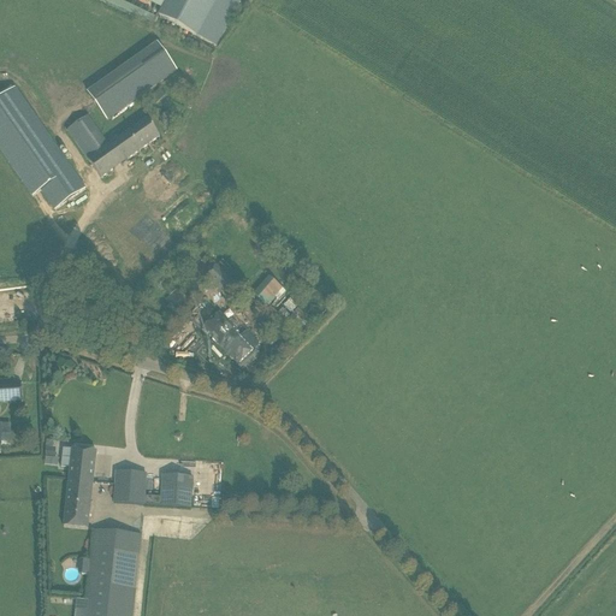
[(241,0),(166,0),(159,16),(217,46),(241,0)]
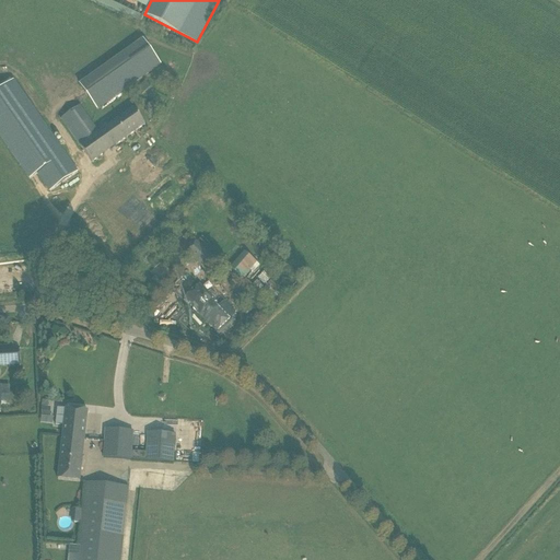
[(161,66),(142,39),(79,84),(96,109),(161,66)]
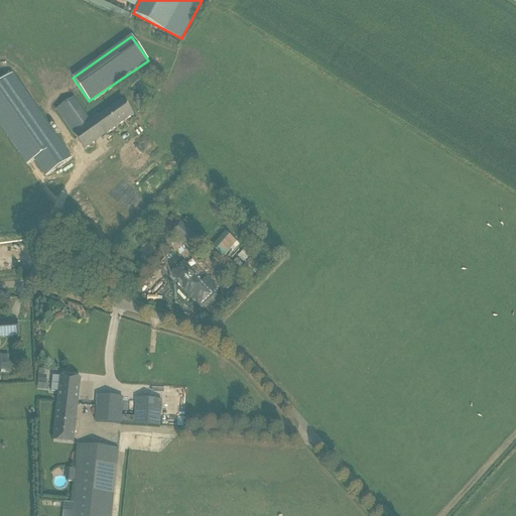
[(13,77),(0,85),(0,128),(27,167),(34,162),(45,177),(72,159),(13,77)]
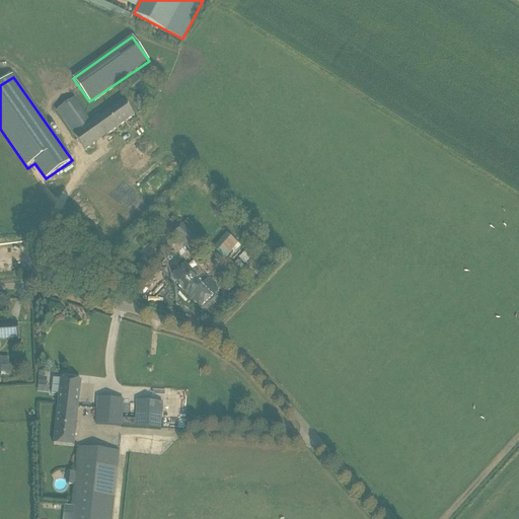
[(57,110),(79,142),(85,151),(135,116),(124,101),(92,124),(74,98),(57,110)]
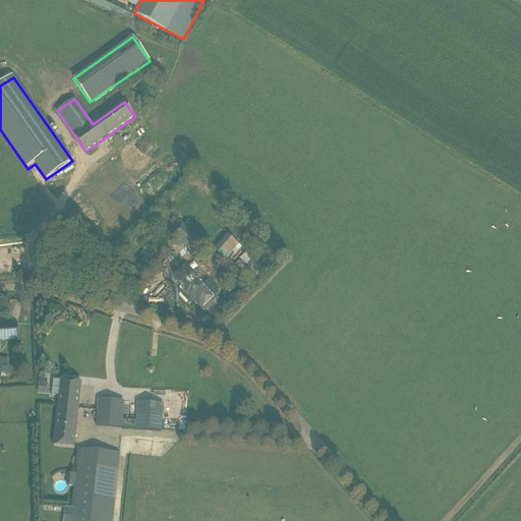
[(173,234),(193,254),(204,244),(183,224),(173,234)]
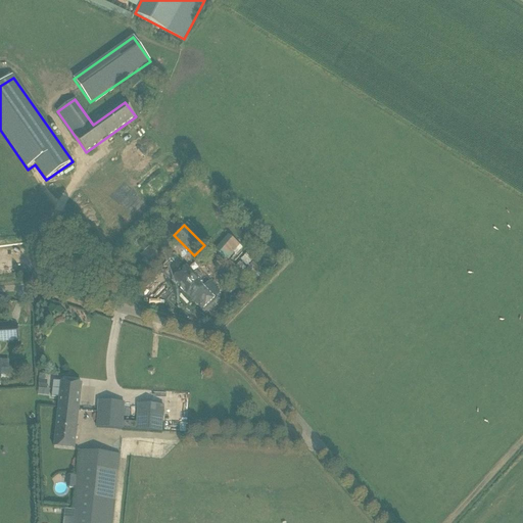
[(226,233),(212,248),(227,259),(239,245),(226,233)]
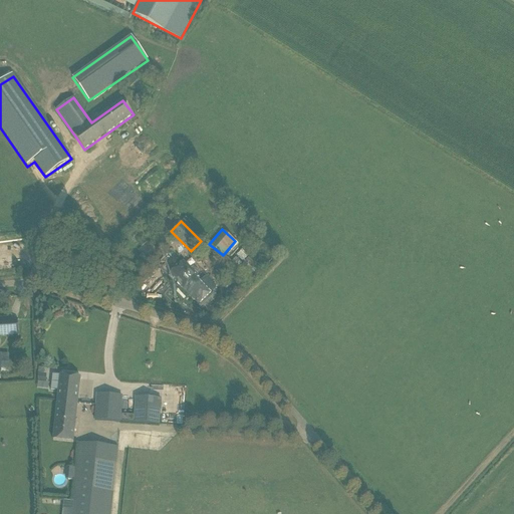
[(155,251),(148,244),(140,251),(147,258),(155,251)]
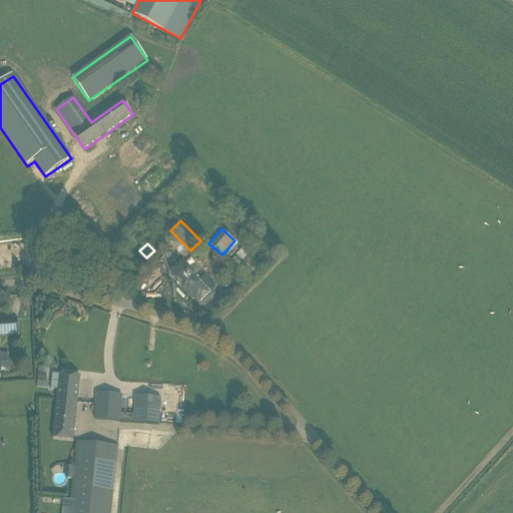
[(170,275),(199,304),(206,297),(212,291),(202,281),(184,263),(183,262),(177,268),(170,275)]
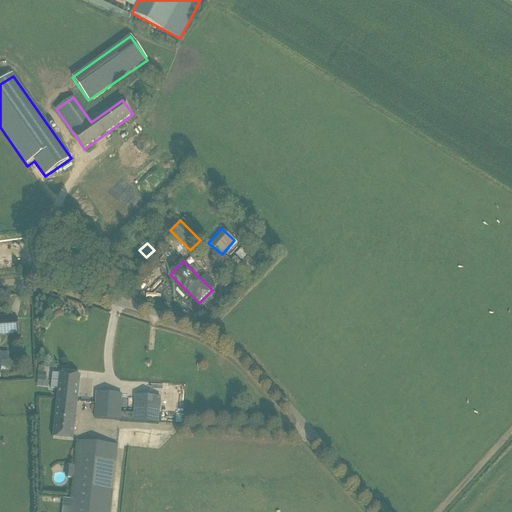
[(0,318),(0,335),(18,334),(18,318),(0,318)]
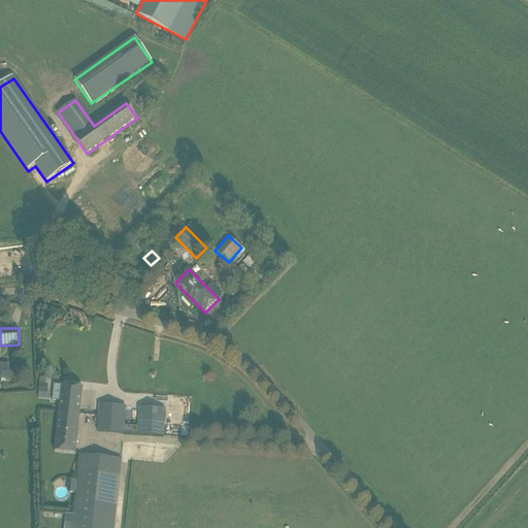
[(0,382),(0,378),(8,378),(8,363),(0,362),(0,388),(0,389),(0,382)]
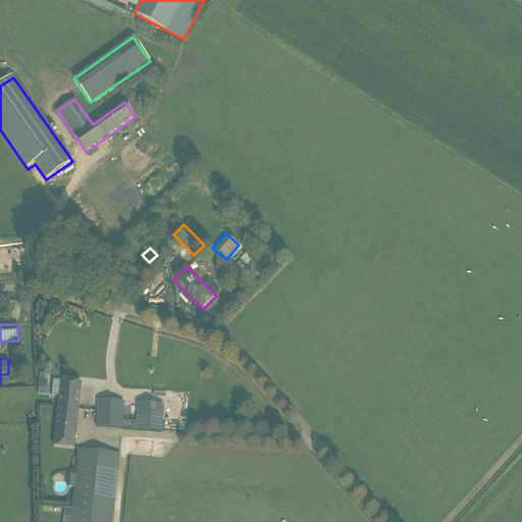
[(51,397),(59,397),(58,408),(79,410),(82,383),(61,380),(61,381),(53,380),(51,397)]
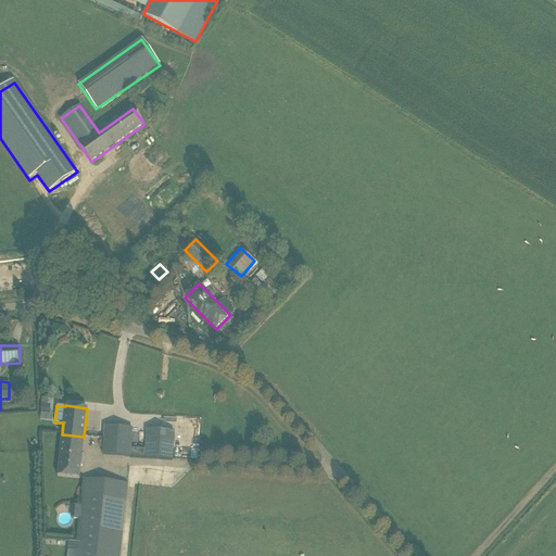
[(105,426),(103,454),(172,459),(173,447),(174,431),(147,430),(146,449),(130,447),(131,428),(105,426)]
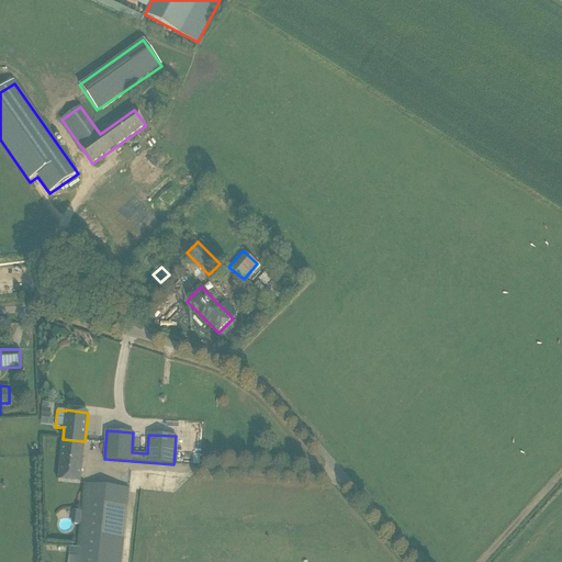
[(58,481),(69,482),(80,483),(85,441),(63,439),(58,481)]
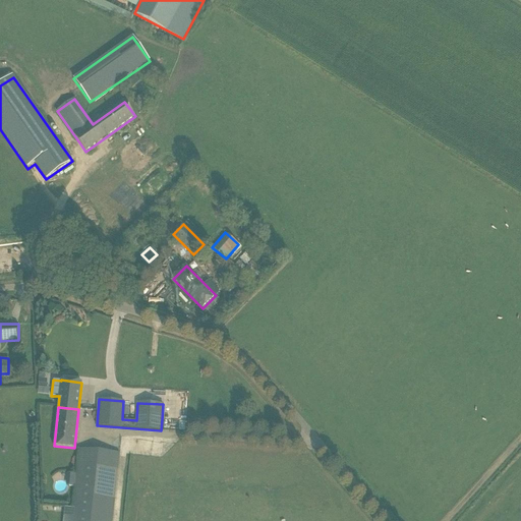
[(79,449),(78,459),(73,508),(64,507),(62,520),(112,520),(120,453),(79,449)]
